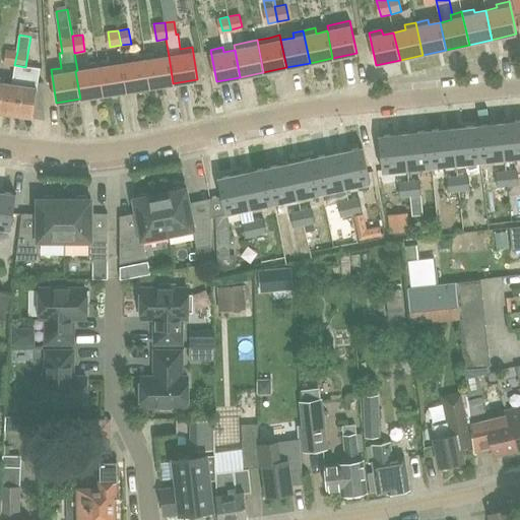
[(14,65),(17,52),(6,51),(4,64),(14,65)]
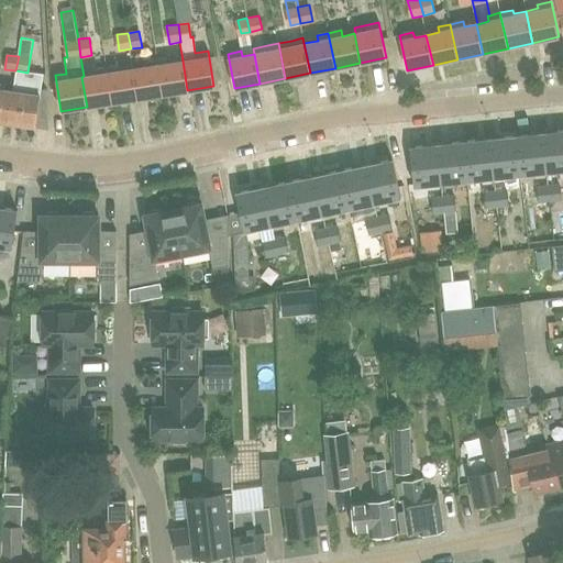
[(183,61),(169,63),(168,57),(156,58),(162,95),(187,90),(183,61)]
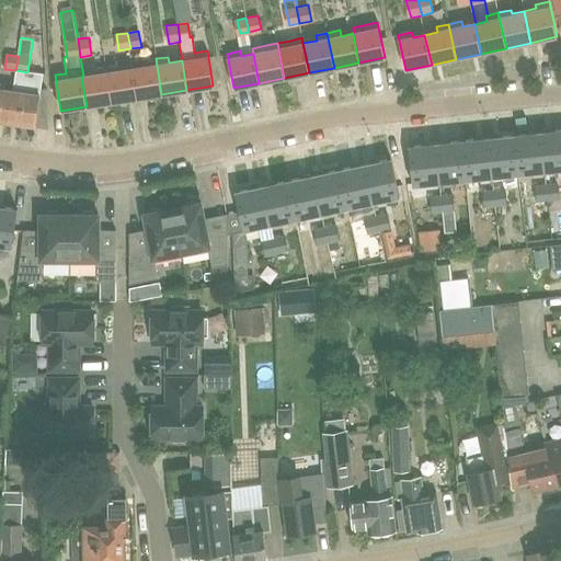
[(161,94),(156,58),(142,61),(142,67),(132,68),(136,98),(161,94)]
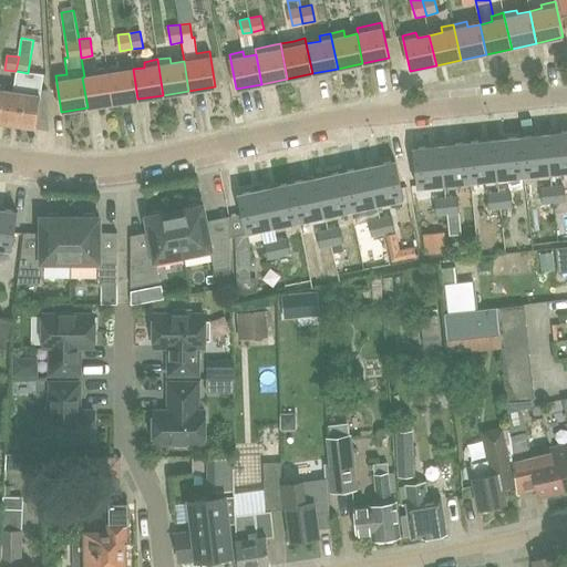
[(137,99),(133,69),(121,71),(120,65),(106,68),(113,103),(137,99)]
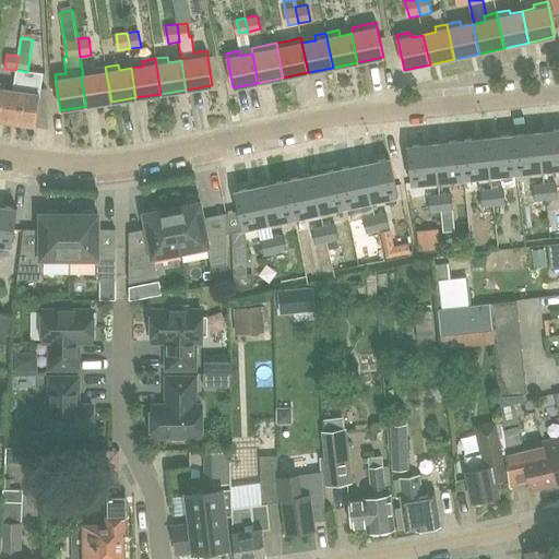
[(111,102),(105,67),(93,69),(93,74),(83,75),(81,76),(86,106),(111,102)]
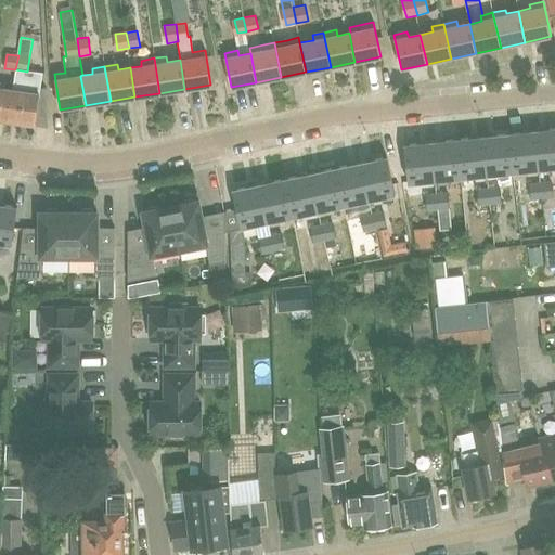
[(0,119),(7,120),(12,89),(0,88),(1,82),(0,81),(0,119)]
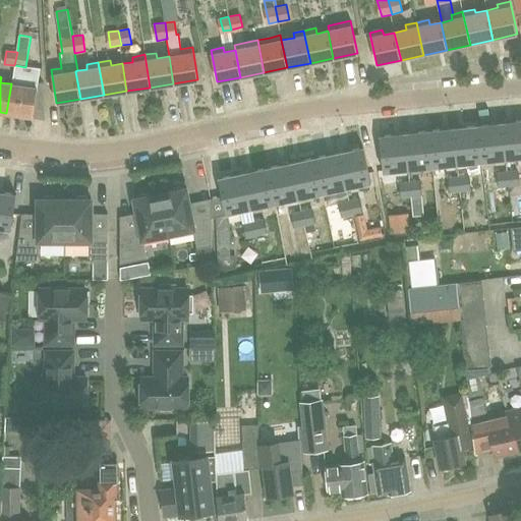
[(33,117),(38,82),(22,80),(21,85),(11,83),(6,113),(33,117)]
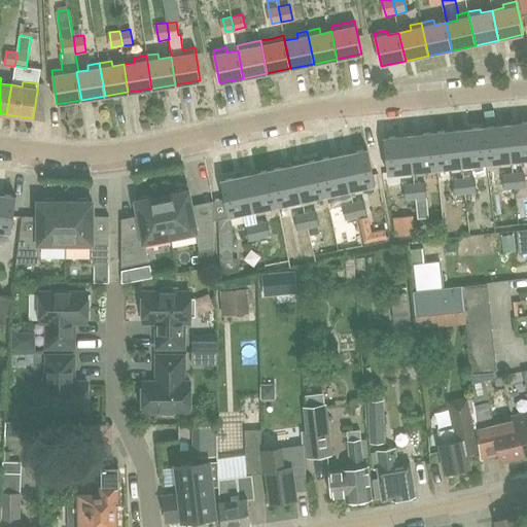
[(526,121),(507,125),(512,161),(526,159),(526,121)]
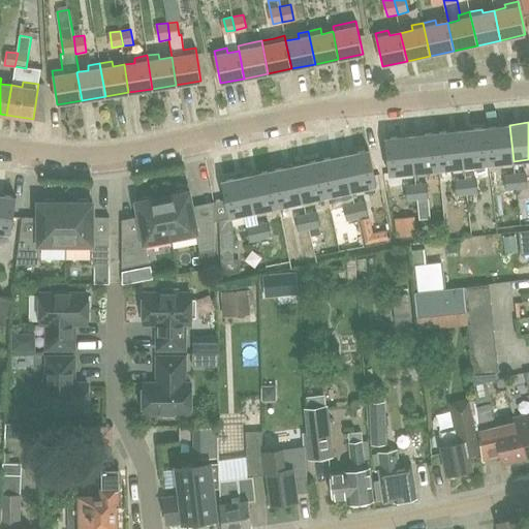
[(509,125),(485,127),(489,164),(514,161),(509,125)]
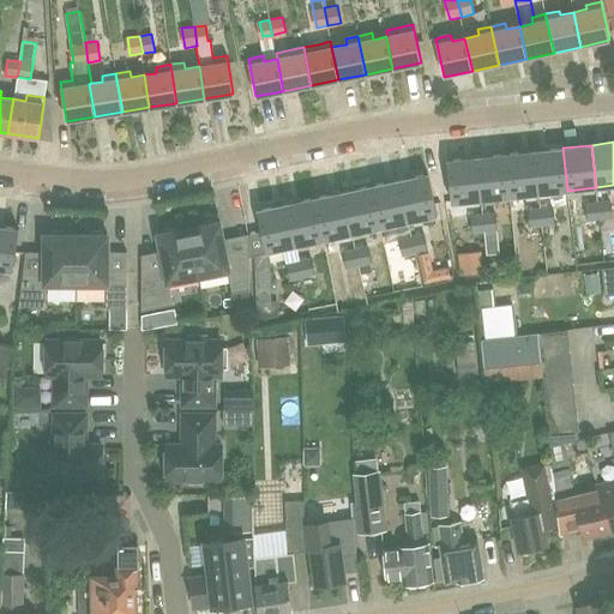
[(563,148),(534,151),(539,193),(567,191),(563,148)]
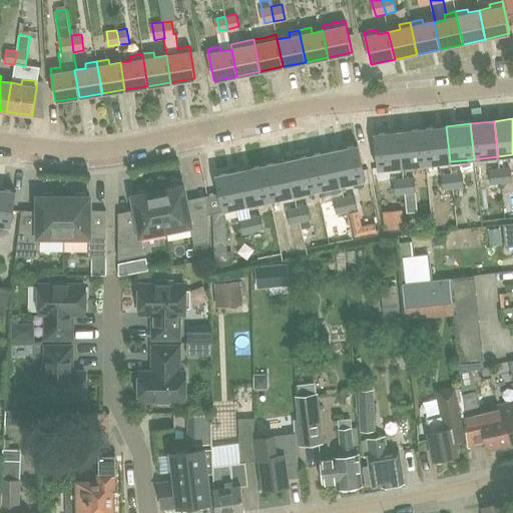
[(446,126),(422,128),(426,164),(450,161),(446,126)]
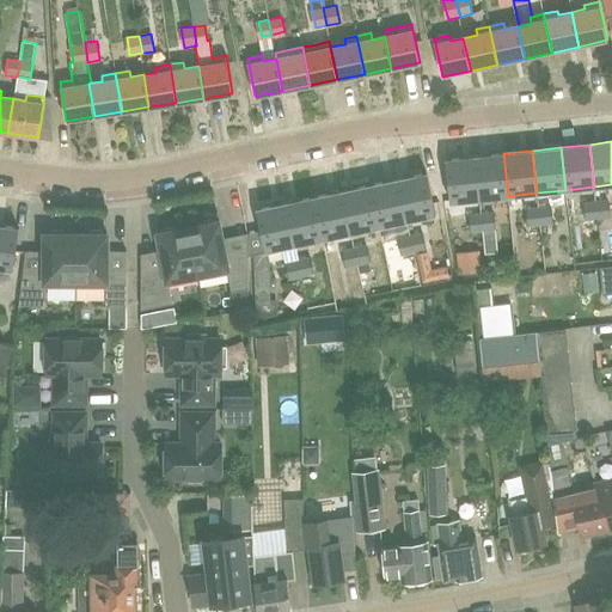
[(503,153),(475,157),(479,199),(508,196),(503,153)]
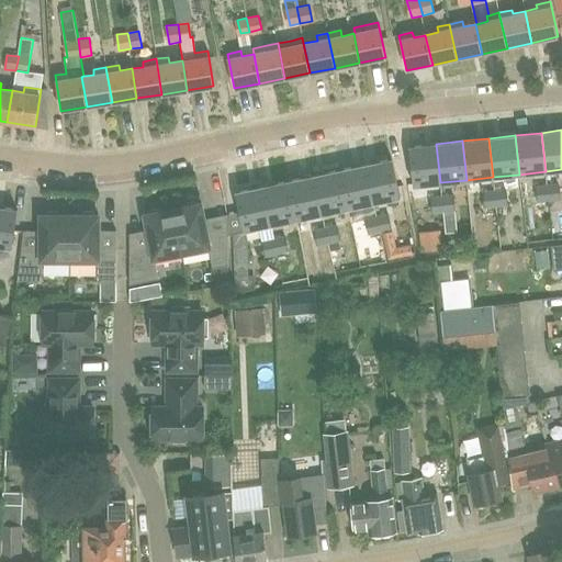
[(436,144),(409,147),(413,186),(440,182),(436,144)]
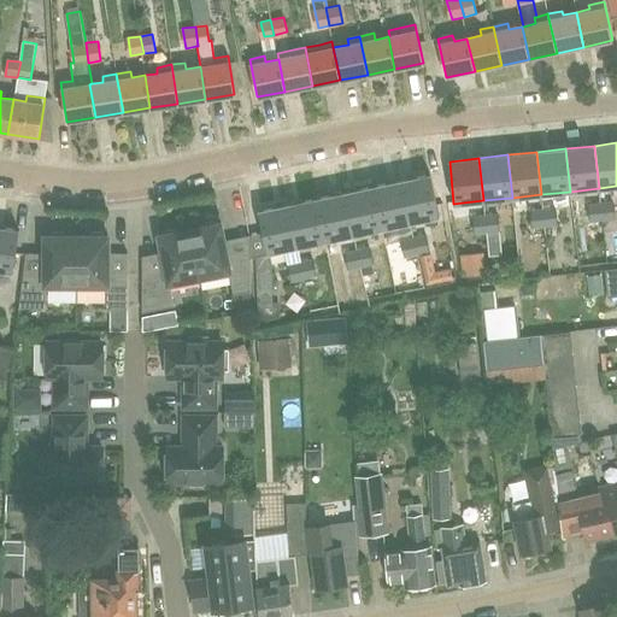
[(439,217),(430,175),(401,181),(411,223),(439,217)]
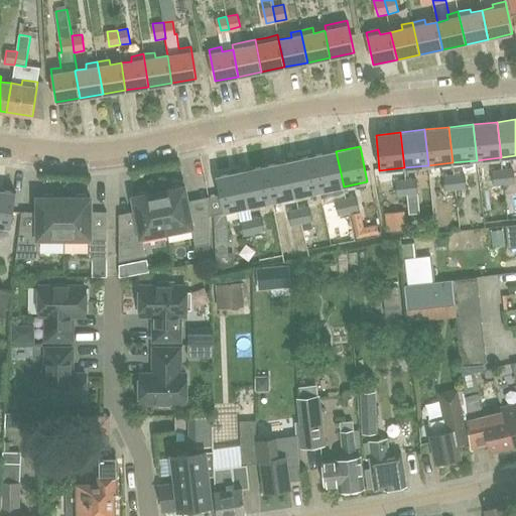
[(344,186),(336,151),(325,153),(311,156),(319,191),(344,186)]
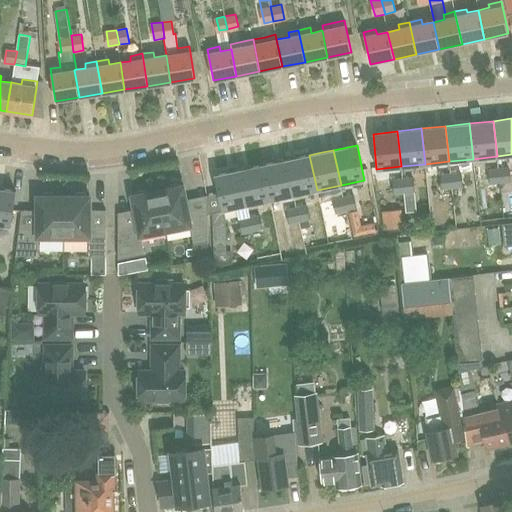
[(317,190),(309,155),(286,160),(293,195),(317,190)]
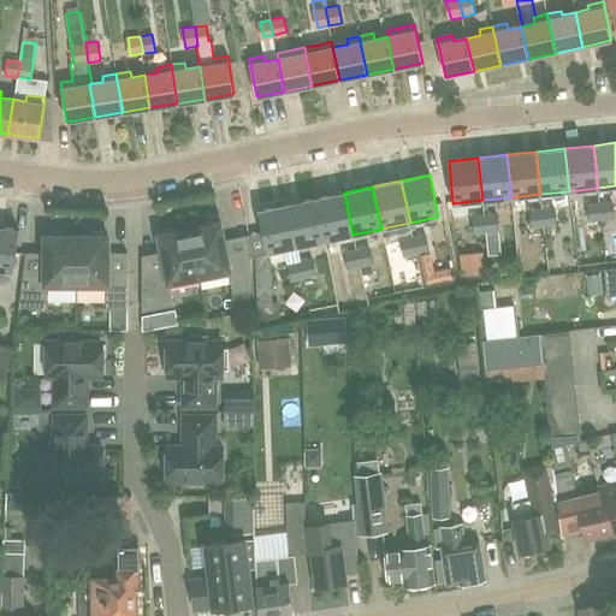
[(353,235),(344,193),(315,199),(324,241),(353,235)]
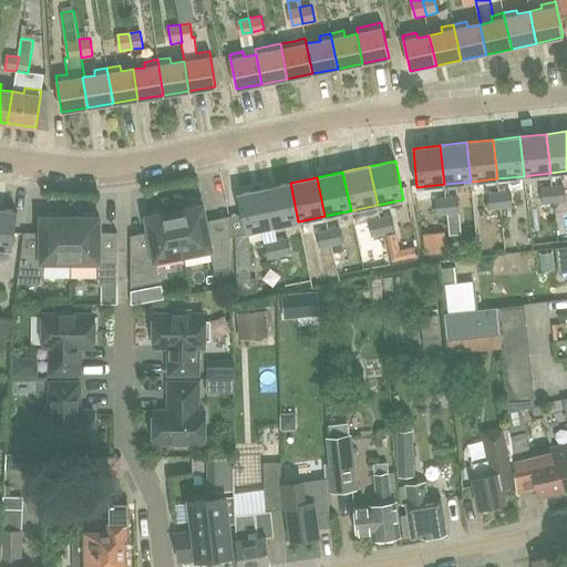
[(298,222),(290,183),(264,188),(271,227),(298,222)]
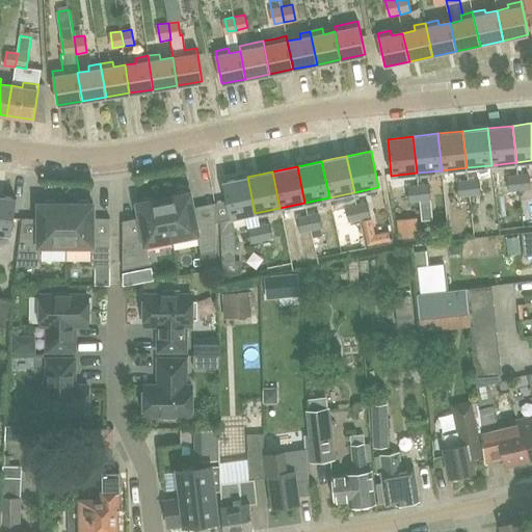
[(517,175),(520,191),(531,190),(530,174),(517,175)]
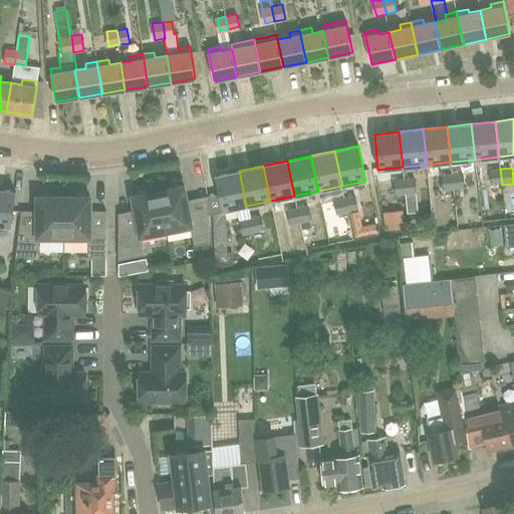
[(492,186),(502,185),(500,169),(491,170),(492,186)]
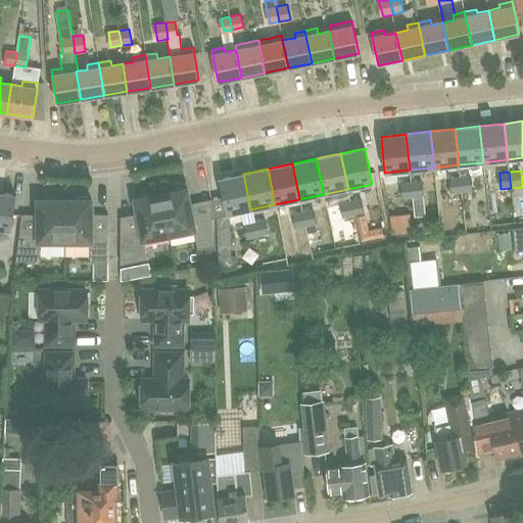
[(250,209),(243,174),(219,179),(227,215),(250,209)]
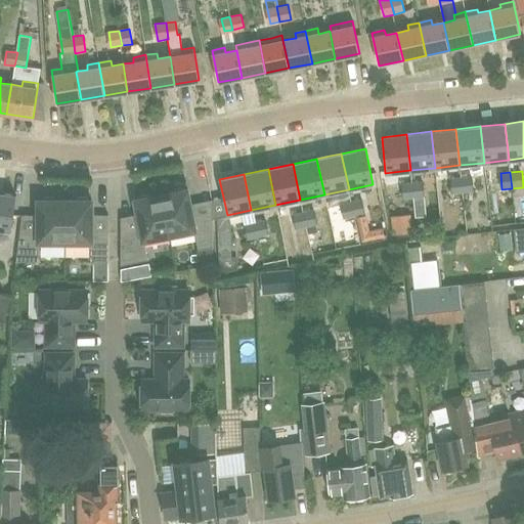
[(461,177),(463,192),(474,191),(473,176),(461,177)]
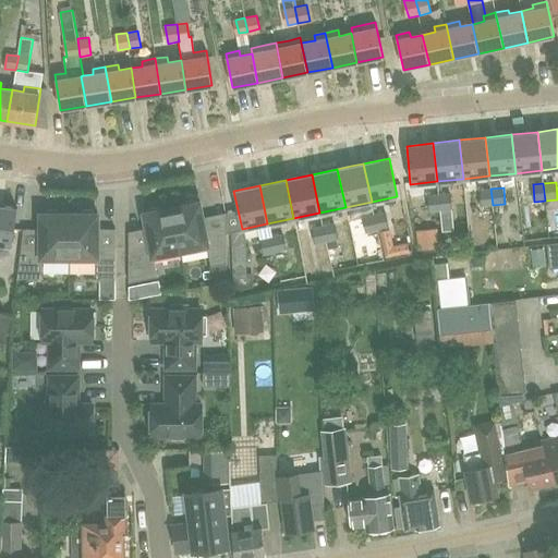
[(481,206),(493,205),(490,189),(480,190),(481,206)]
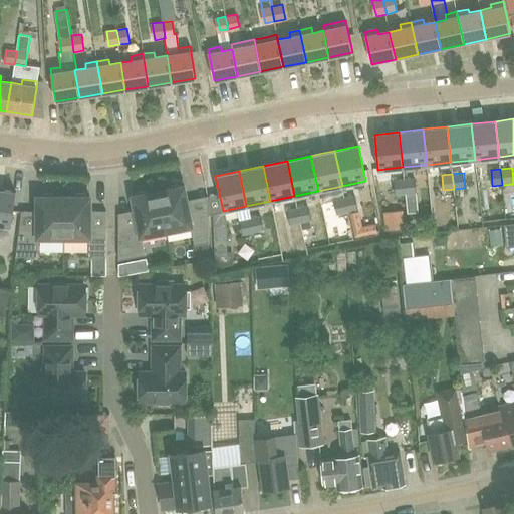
[(419,212),(417,193),(416,179),(405,180),(406,195),(407,195),(408,213),(419,212)]
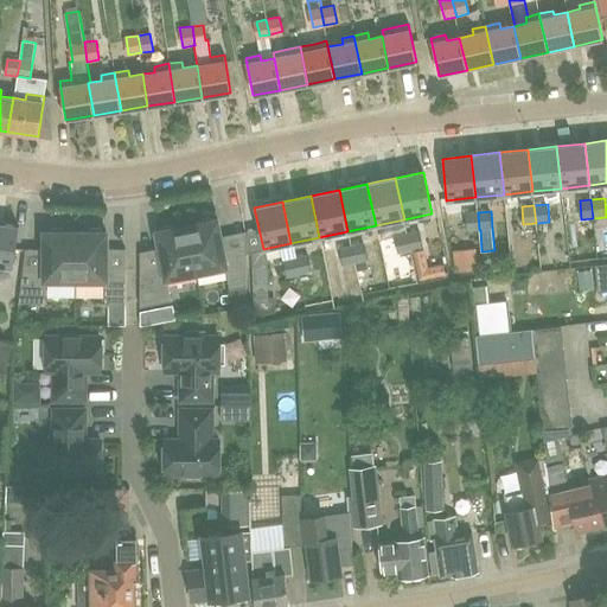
[(479,230),(478,212),(465,215),(466,231),(479,230)]
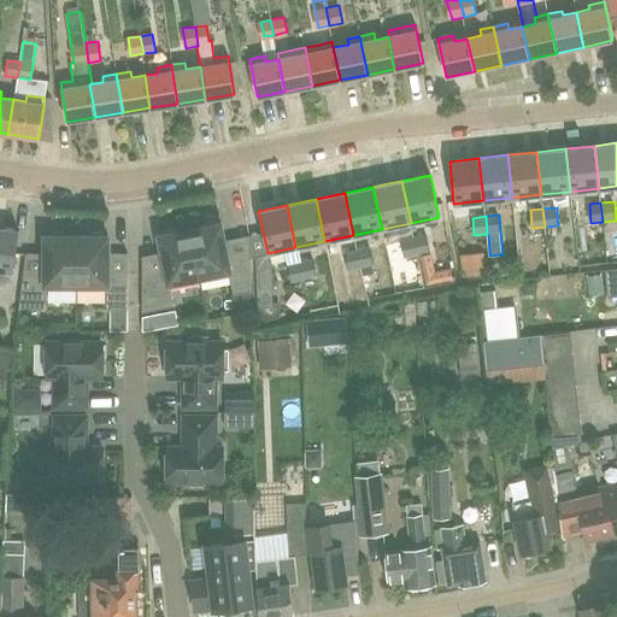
[(233,294),(251,292),(251,257),(228,262),(221,224),(218,224),(213,221),(204,223),(200,228),(189,230),(199,278),(229,272),(233,294)]
